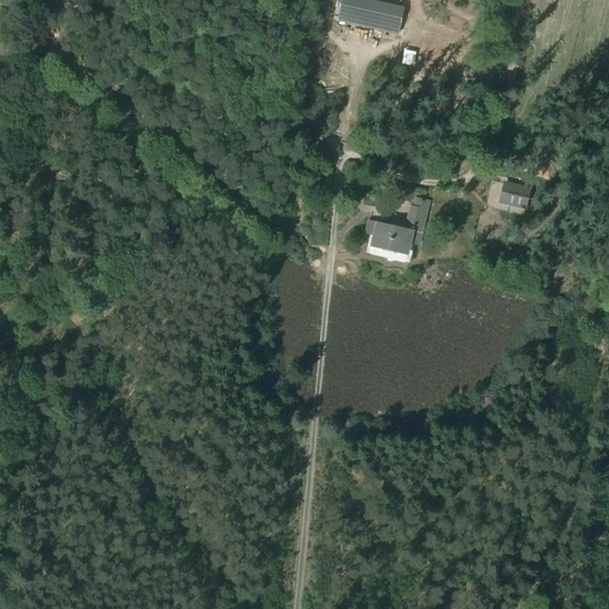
[(343,0),(339,19),(399,33),(402,20),(356,10),(358,0),(343,0)]
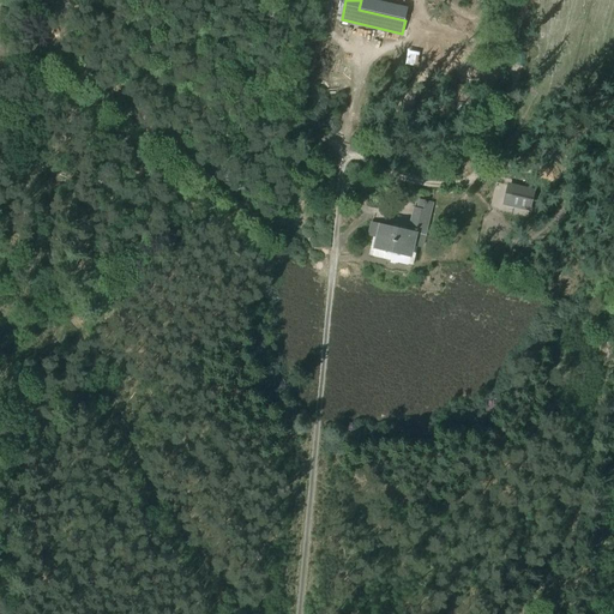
[(512,52),(510,65),(523,67),(525,54),(512,52)]
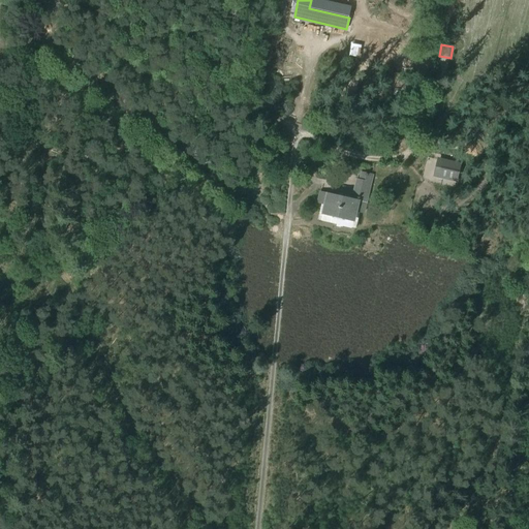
[(458,182),(462,163),(437,157),(433,177),(458,182)]
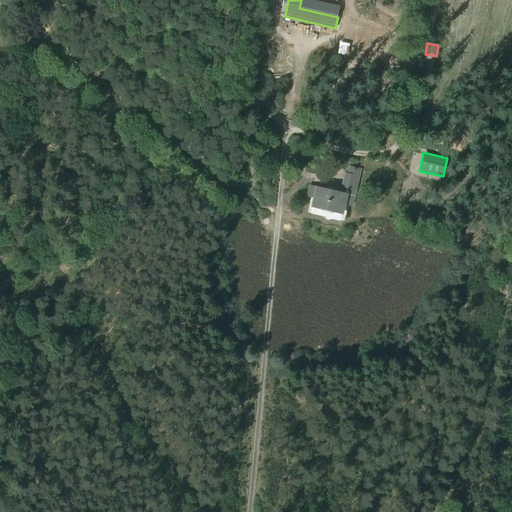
[(341,193),(310,186),(308,197),(311,198),(308,213),(345,222),(349,206),(351,207),(360,168),(349,166),(347,174),(346,174),(341,193)]
